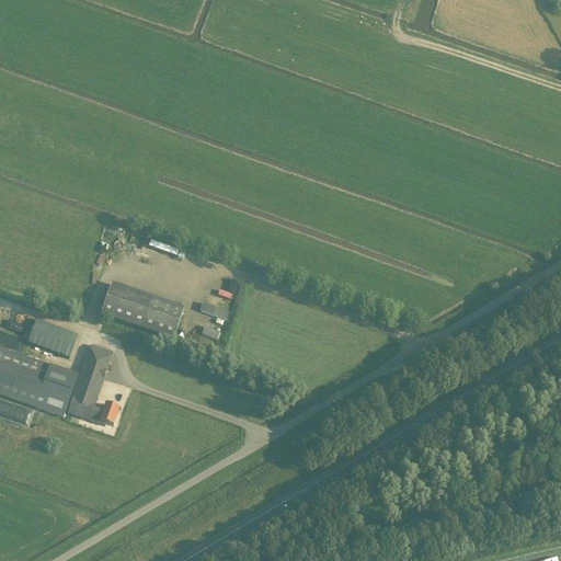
[(173,342),(183,311),(111,286),(100,318),(173,342)]
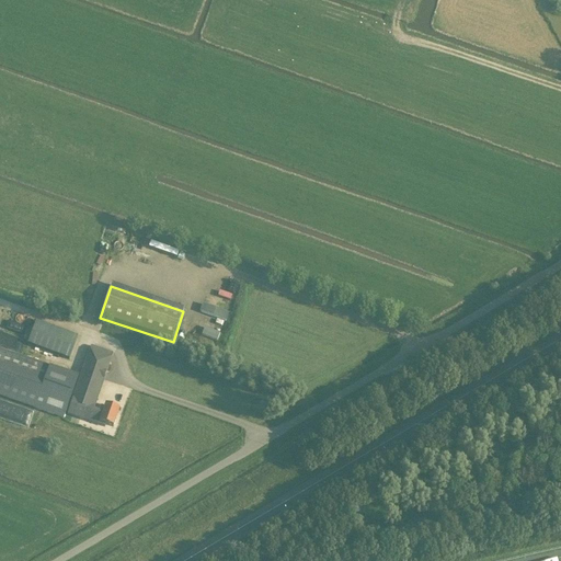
[(68,361),(77,339),(36,322),(33,329),(29,341),(27,344),(68,361)]
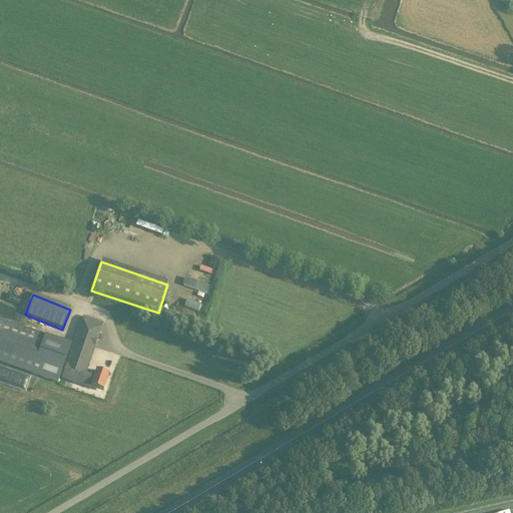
[(26,300),(22,310),(26,312),(30,301),(26,300)]
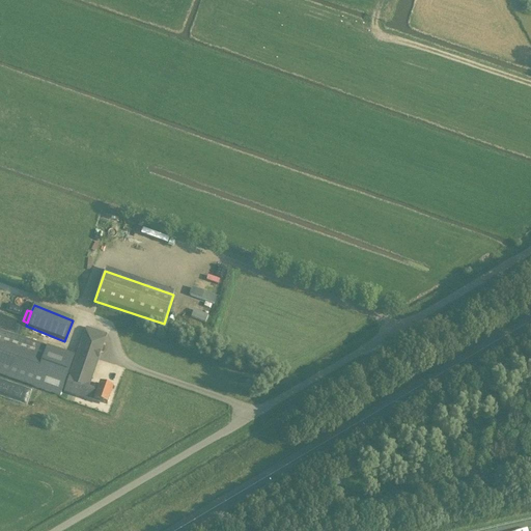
[(88,390),(107,336),(86,329),(63,393),(99,406),(100,402),(107,406),(112,390),(100,385),(96,392),(88,390)]
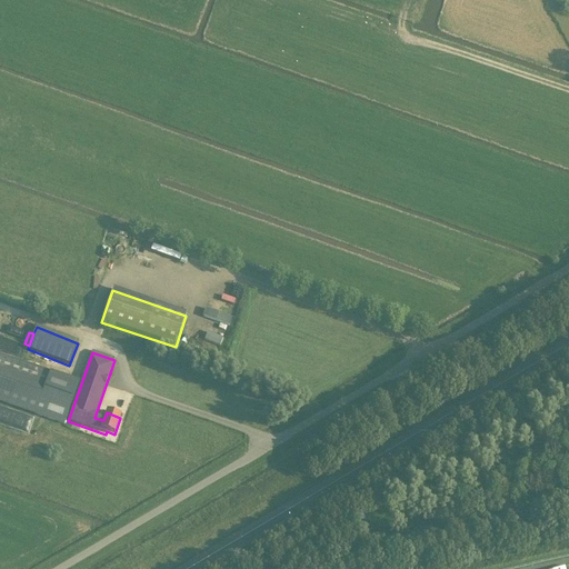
[(0,401),(65,425),(79,381),(0,353),(0,401)]
